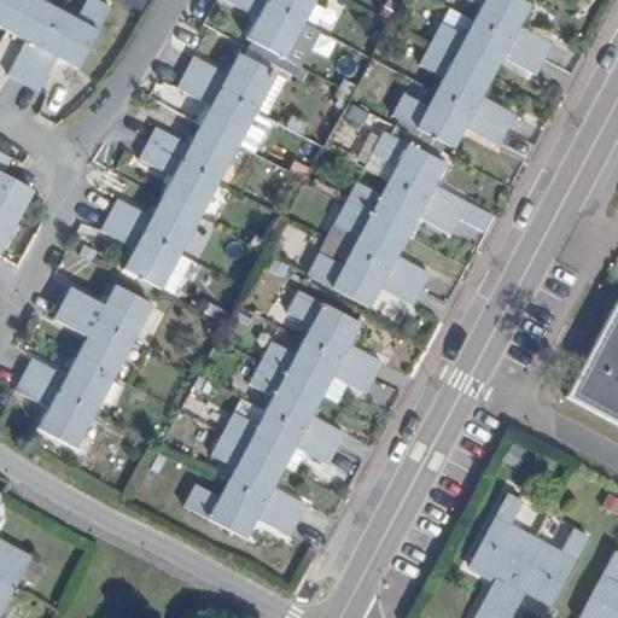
[(0,0),(0,28),(4,30),(21,0),(0,0)]
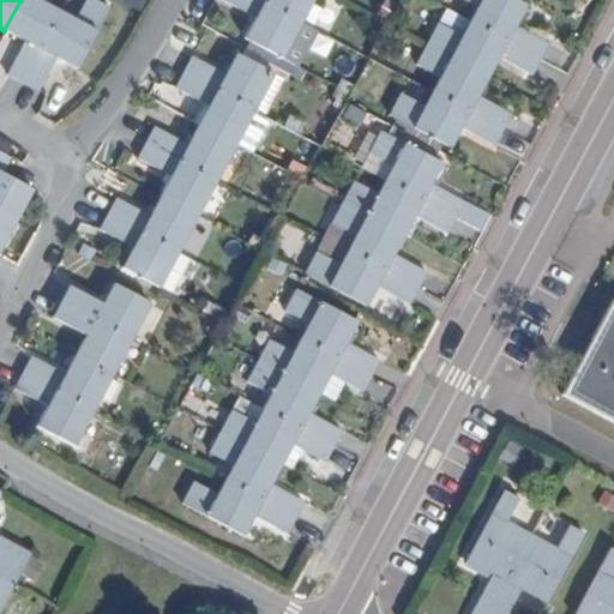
[(20,0),(4,30),(23,40),(5,73),(20,82),(60,11),(47,4),(48,0),(20,0)]
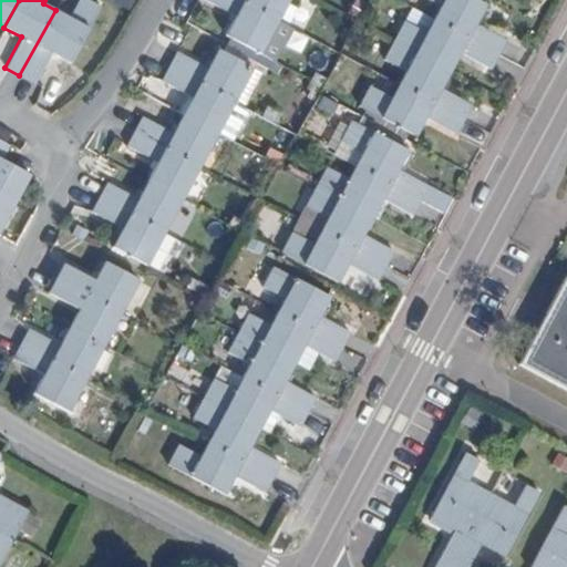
[(55,10),(19,75),(35,84),(52,53),(70,62),(101,6),(89,0),(79,0),(70,18),(55,10)]
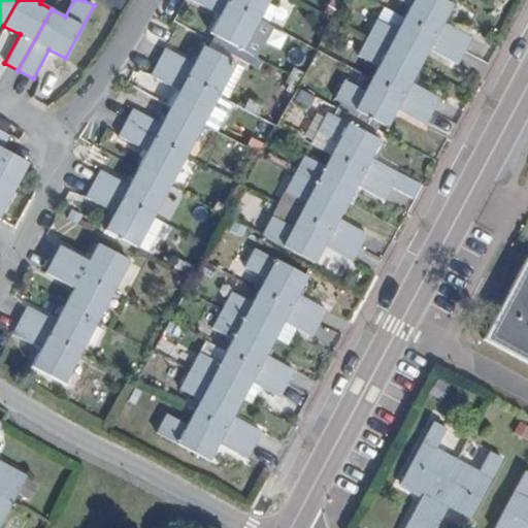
[(258,21),(222,0),(193,0),(220,15),(211,33),(242,51),(258,21)]
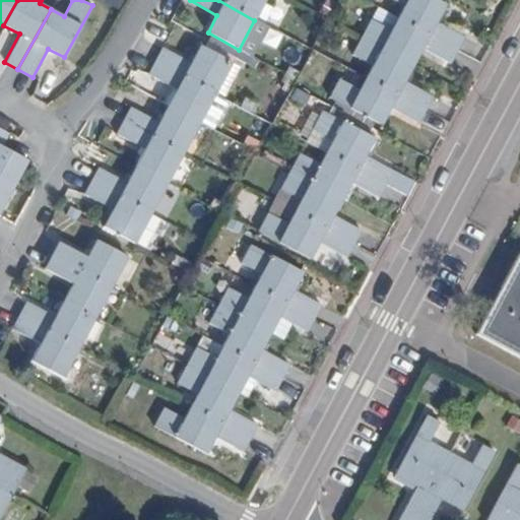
[(264,0),(218,0),(254,20),(264,0)]
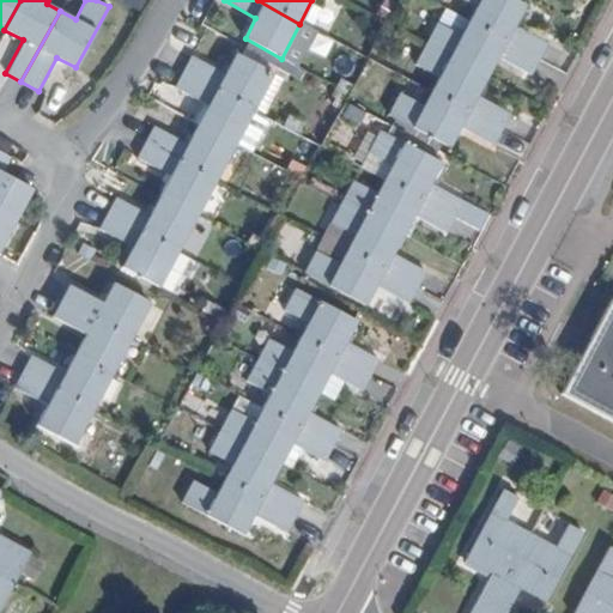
[(469,20),(539,60),(547,43),(516,25),(526,5),(515,0),(465,0),(477,6),(469,20)]
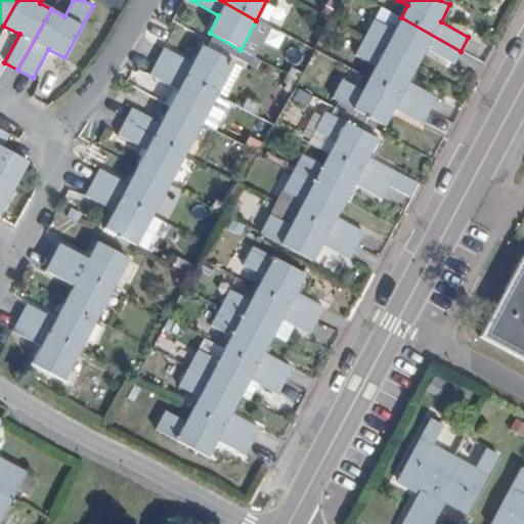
[(365,39),(418,67),(427,49),(453,63),(461,51),(401,17),(383,9),(365,39)]
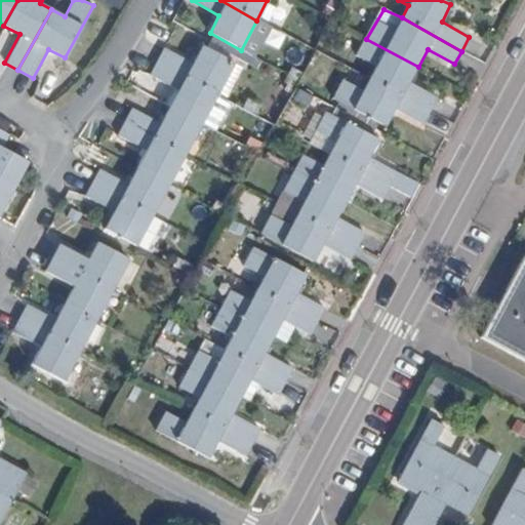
[(369,78),(430,112),(437,97),(409,83),(418,67),(366,39),(357,55),(376,66),(369,78)]
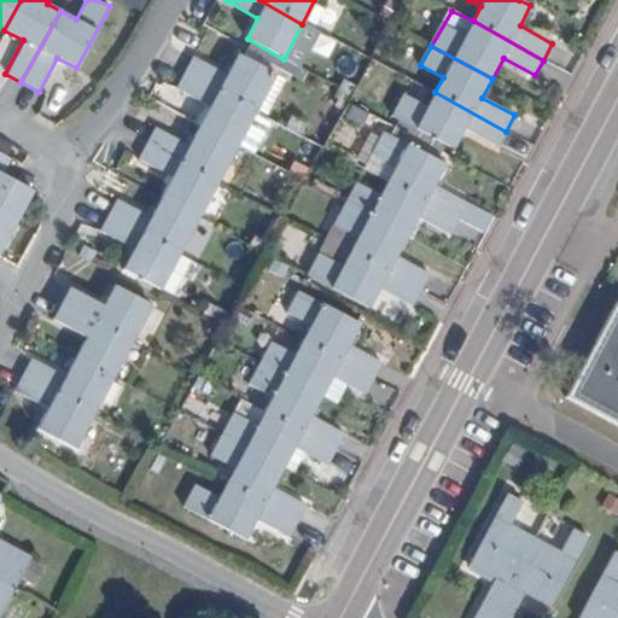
[(186,73),(256,111),(263,98),(274,103),(286,80),(275,75),(278,65),(248,50),(243,57),(239,54),(228,75),(194,56),(186,73)]
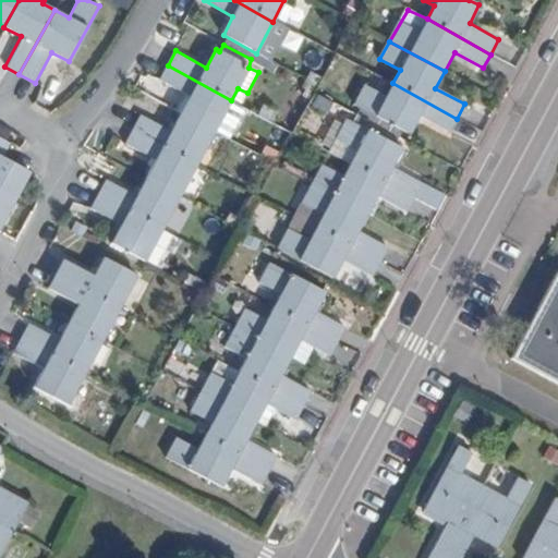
[(230,102),(231,100),(168,65),(160,80),(190,96),(180,114),(214,133),(229,141),(245,110),(230,102)]
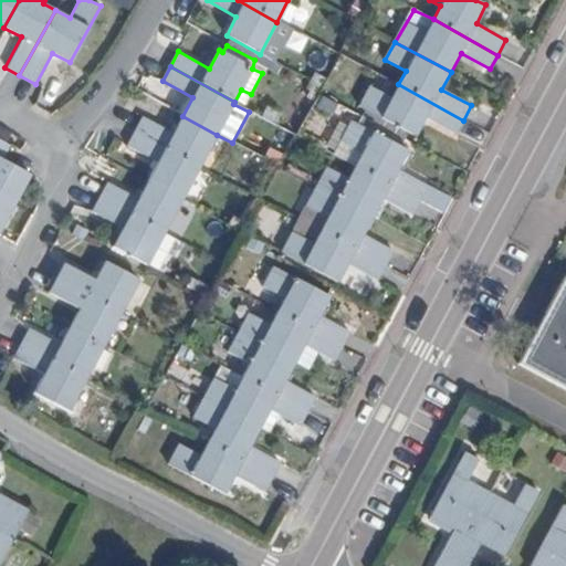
[(456,135),(463,121),(398,84),(389,100),(370,90),(359,107),(415,137),(426,118),(456,135)]
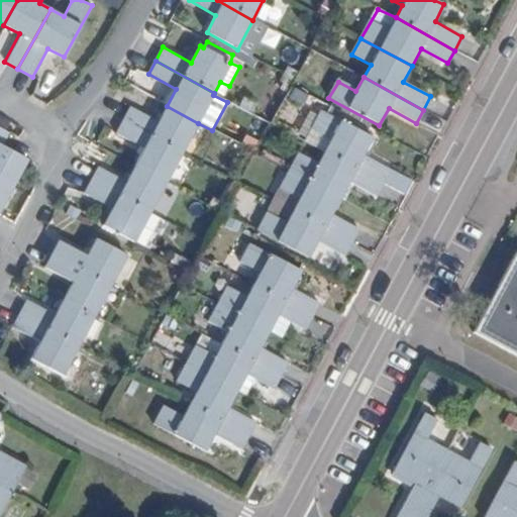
[(130,107),(123,120),(183,151),(198,123),(167,106),(160,121),(130,107)]
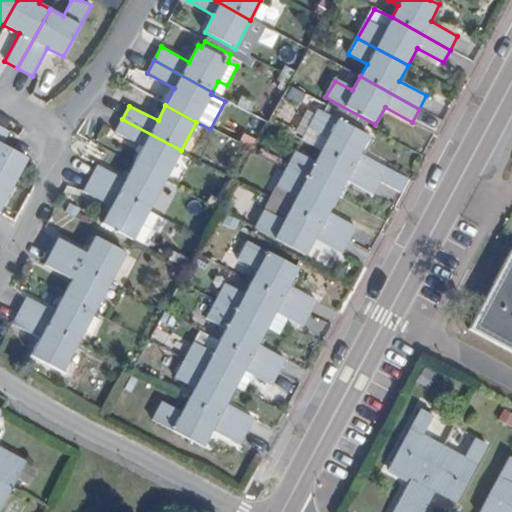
[(320,151),(379,183),(387,168),(360,153),(369,135),(319,109),(310,125),(328,136),(320,151)]
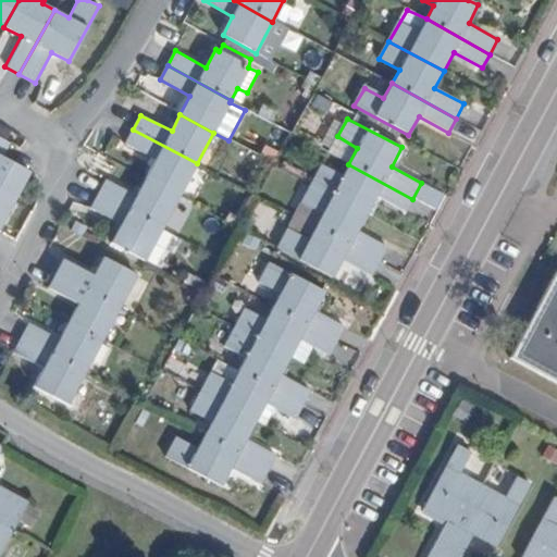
[(157,160),(148,176),(180,195),(197,163),(133,130),(125,143),(157,160)]
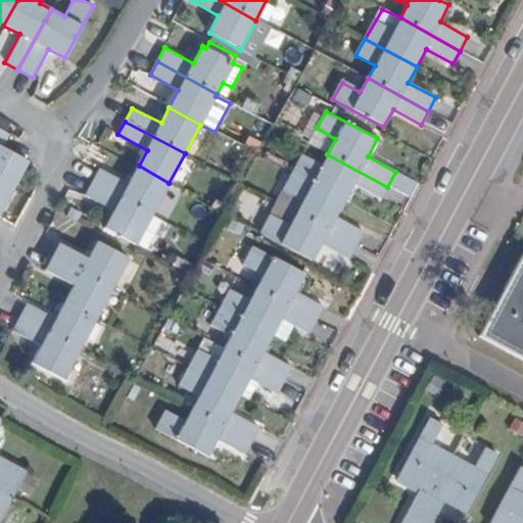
[(36,146),(0,126),(0,181),(13,188),(36,146)]
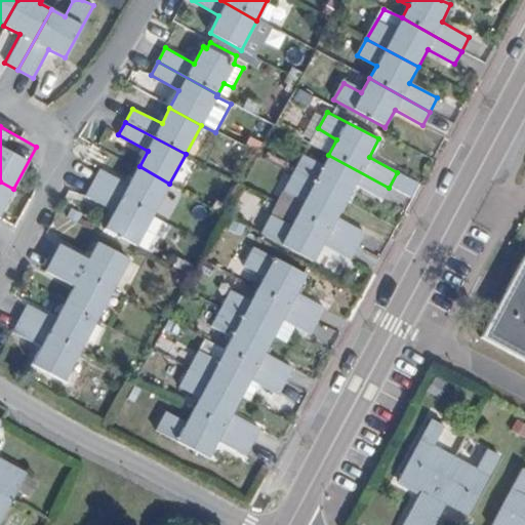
[(293,172),(345,202),(354,185),(382,200),(389,188),(328,155),(323,165),(304,155),(293,172)]
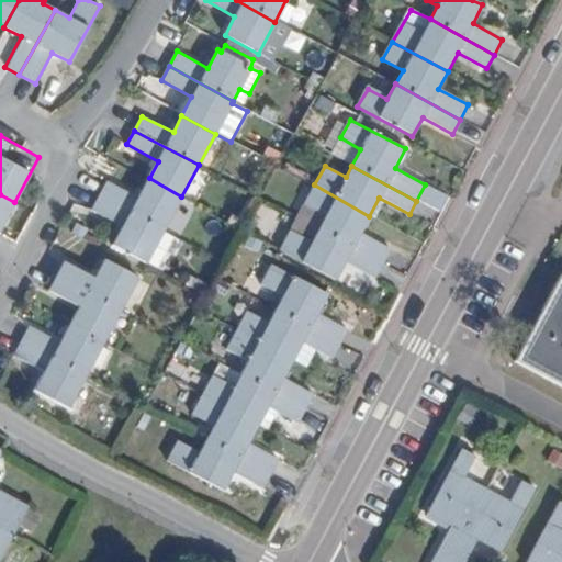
[(181,197),(149,178),(139,197),(108,180),(100,193),(165,228),(181,197)]
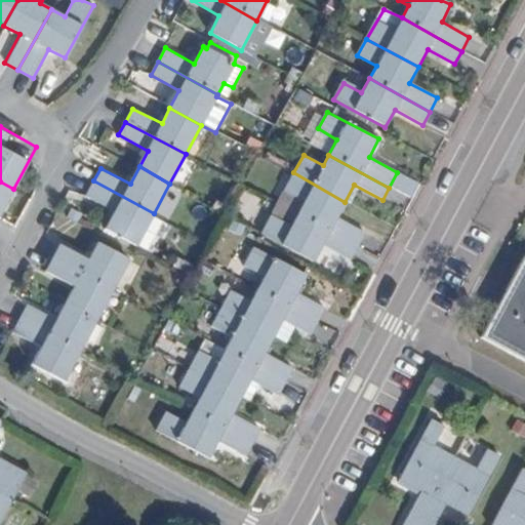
[(296,213),(358,245),(364,232),(337,216),(345,202),(293,172),(283,190),(303,201),(296,213)]
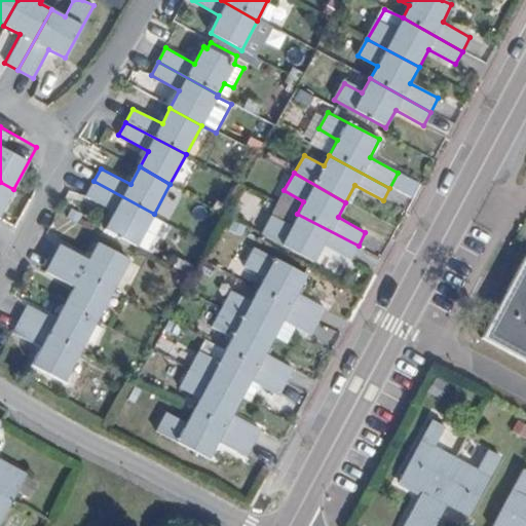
[(418,185),(398,173),(389,188),(411,200),(418,185)]
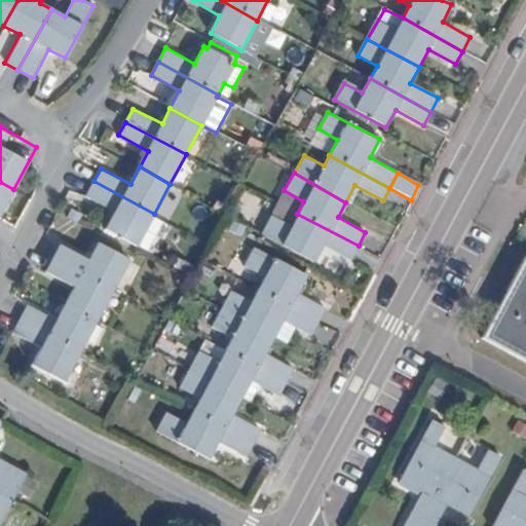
[(154,214),(94,181),(86,194),(114,212),(106,229),(137,246),(154,214)]
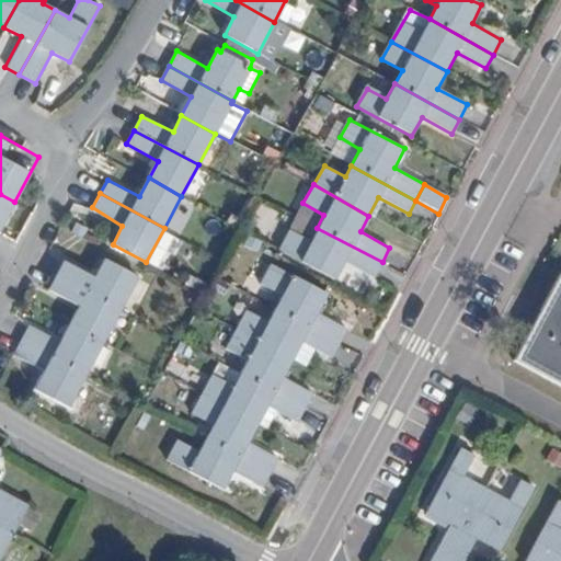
[(0,227),(14,202),(0,194),(0,227)]
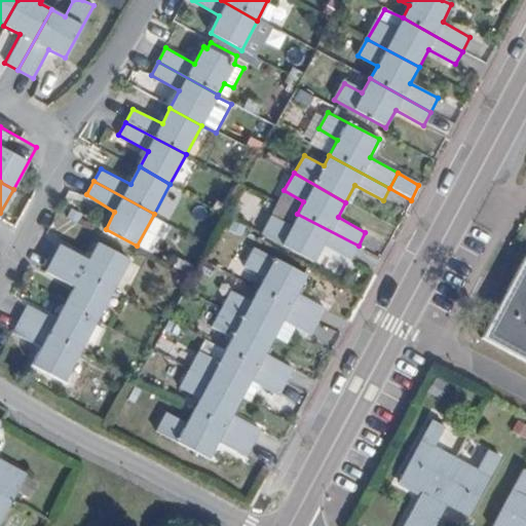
[(351,260),(359,246),(297,214),(290,226),(271,216),(260,235),(313,263),(323,247),(351,260)]
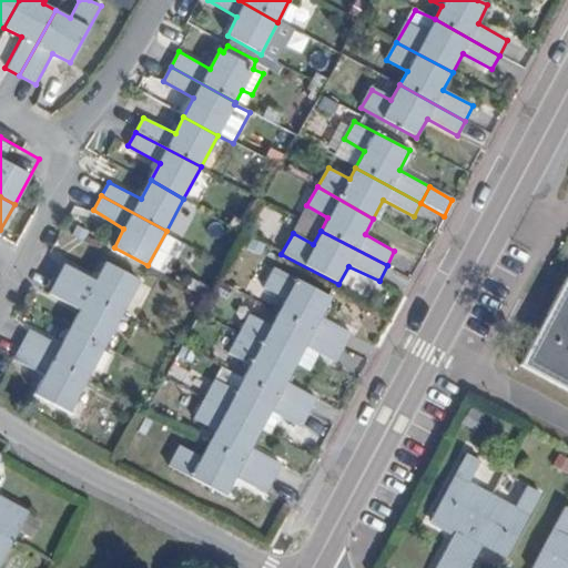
[(57,279),(122,313),(140,280),(107,262),(97,281),(66,264),(57,279)]
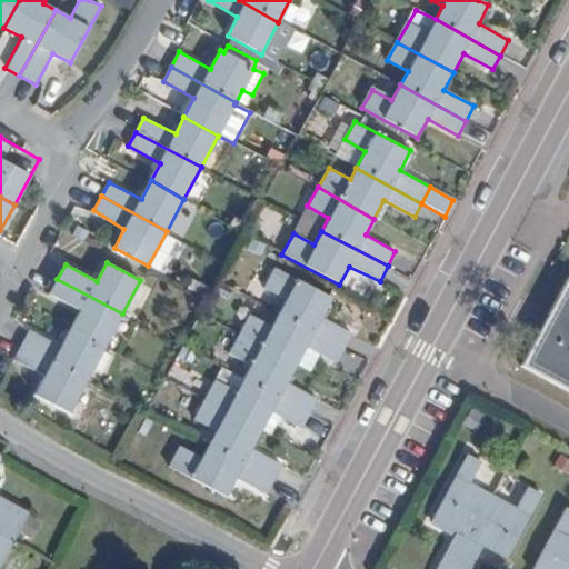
[(283,299),(278,313),(345,348),(351,333),(321,317),(331,299),(275,268),(265,288),(283,299)]
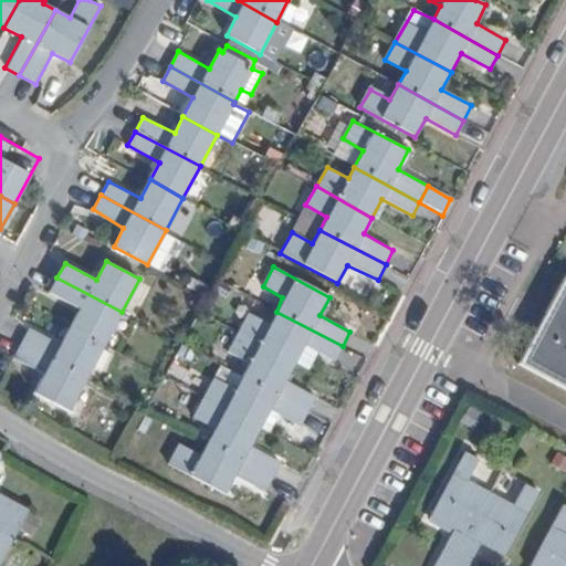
[(565,278),(565,276),(517,364),(565,390),(565,278)]
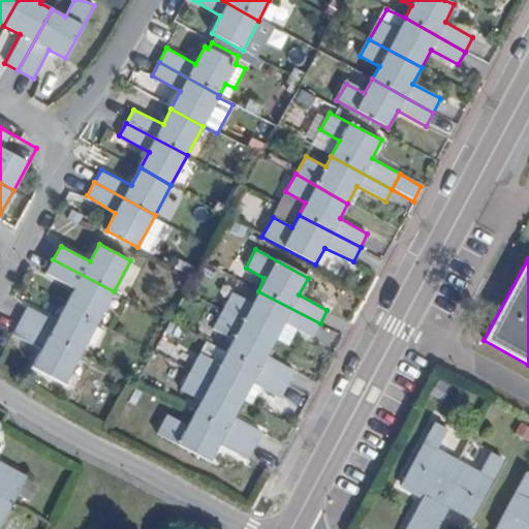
[(65,305),(97,321),(114,291),(53,259),(45,273),(75,288),(65,305)]
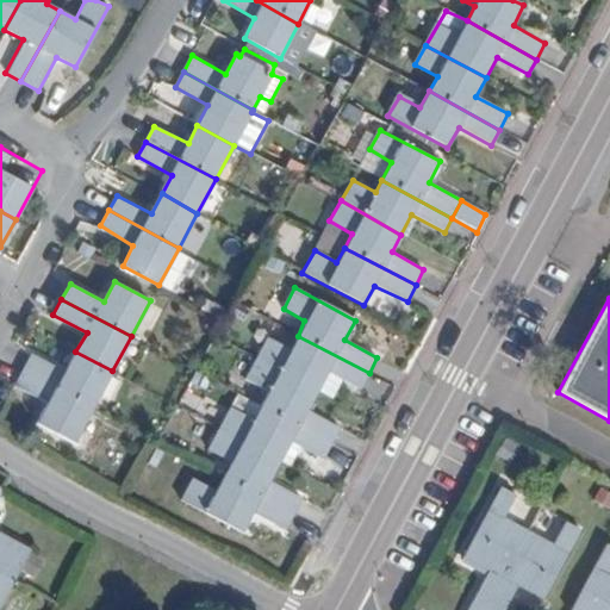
[(360,324),(355,321),(344,340),(350,342),(360,324)]
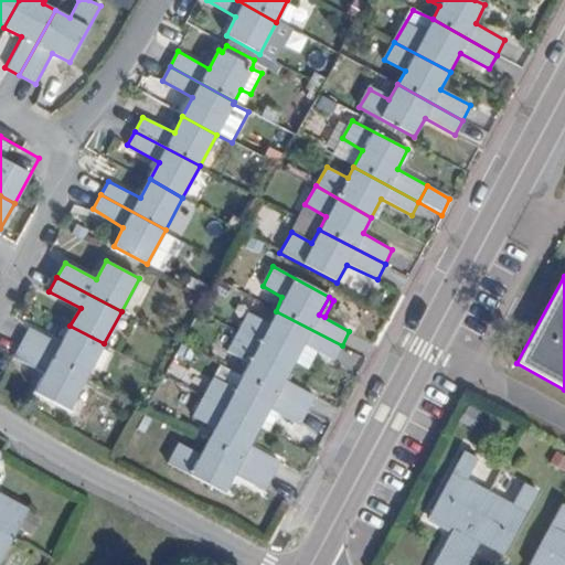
[(247,313),(237,333),(295,362),(305,344),(333,361),(342,345),(276,311),(267,324),(247,313)]
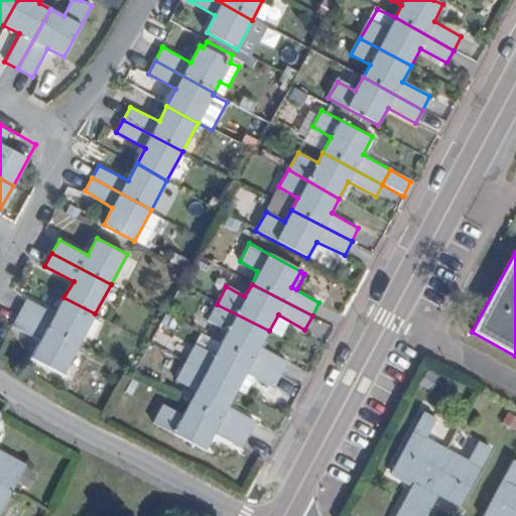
[(21,312),(79,344),(95,313),(63,297),(54,314),(28,300),(21,312)]
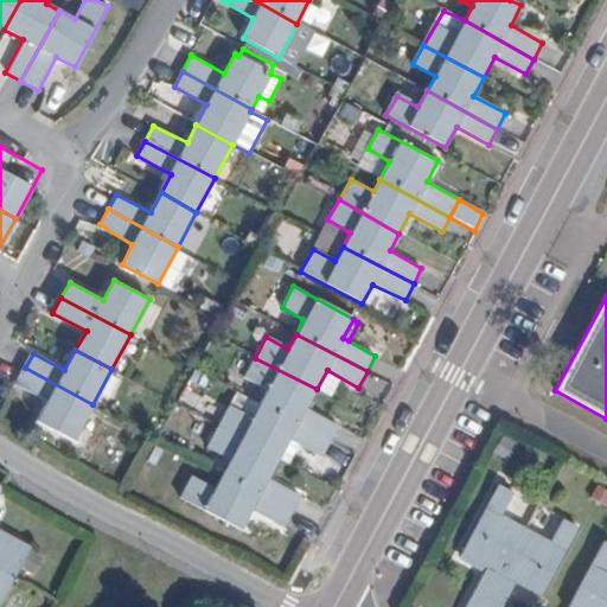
[(266,389),(259,404),(328,441),(337,425),(306,408),(317,389),(255,358),(243,378),(266,389)]
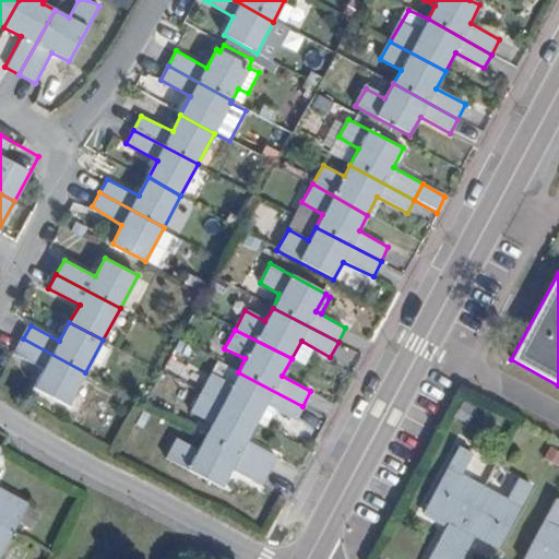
[(69,404),(85,372),(23,339),(15,351),(45,368),(36,388),(69,404)]
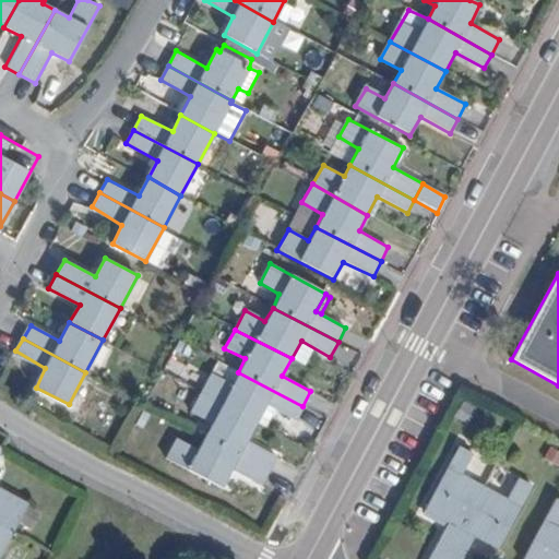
[(210,376),(200,393),(256,423),(265,405),(295,419),(302,406),(238,372),(232,385),(210,376)]
